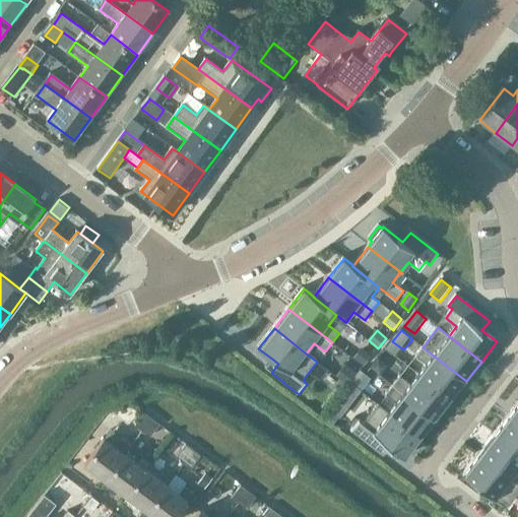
[(466,381),(423,347),(415,357),(427,365),(419,375),(418,375),(451,400),(466,381)]
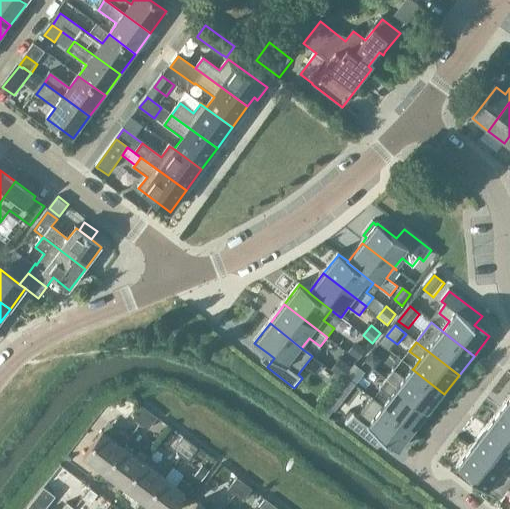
[(350,350),(348,354),(358,361),(366,351),(356,343),(350,350)]
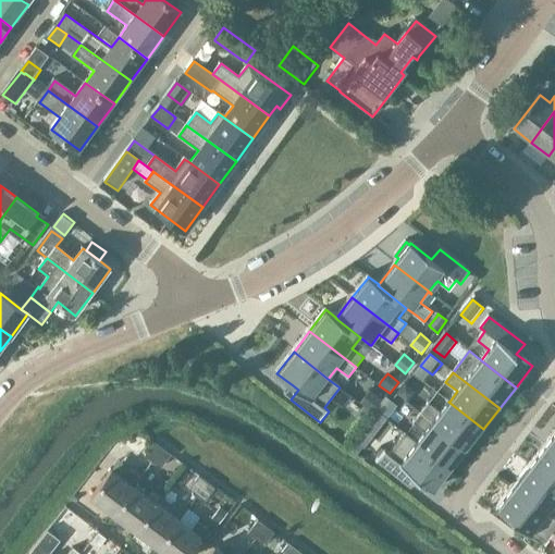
[(406,384),(397,395),(408,404),(414,396),(417,393),(415,391),(412,390),(406,384)]
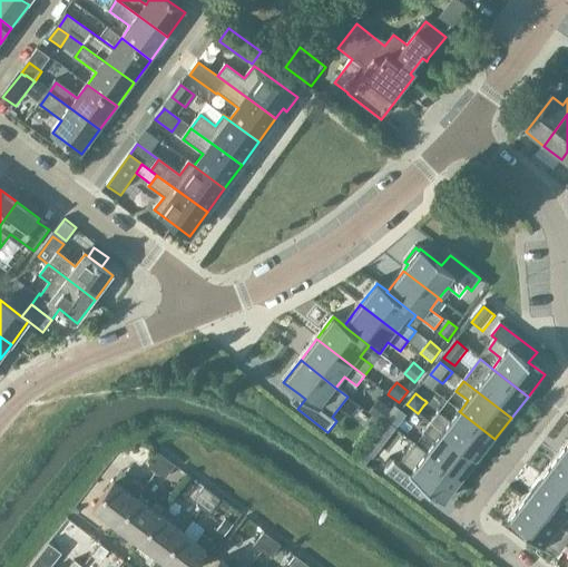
[(378,400),(368,412),(382,423),(385,420),(392,411),(378,400)]
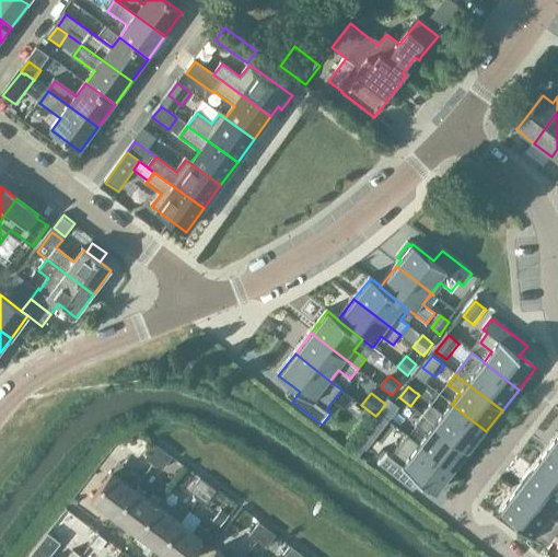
[(385,404),(379,413),(388,421),(393,416),(394,414),(393,406),(387,402),(385,404)]
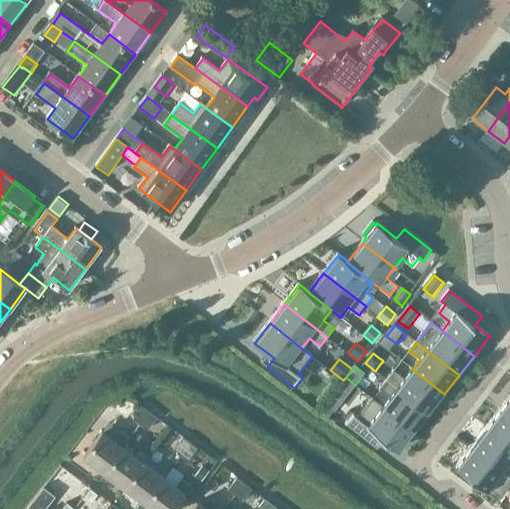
[(412,369),(413,369),(410,367),(410,368),(412,370),(405,379),(394,371),(387,380),(429,413),(444,394),(412,369)]
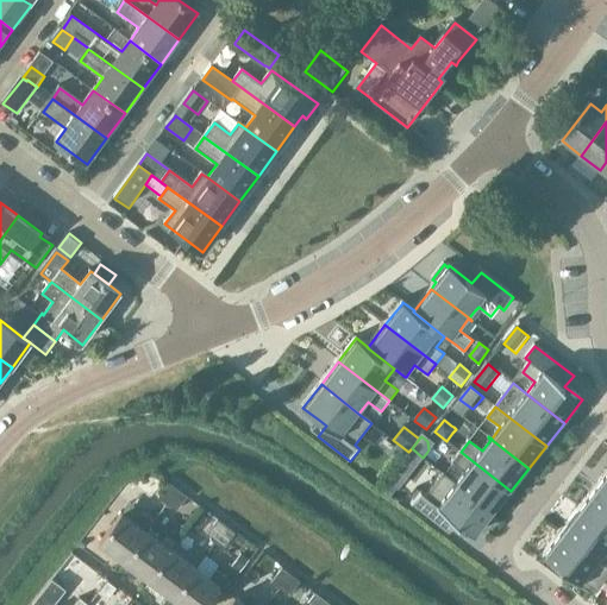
[(456,484),(494,514),(511,491),(461,452),(452,462),(465,472),(456,484)]
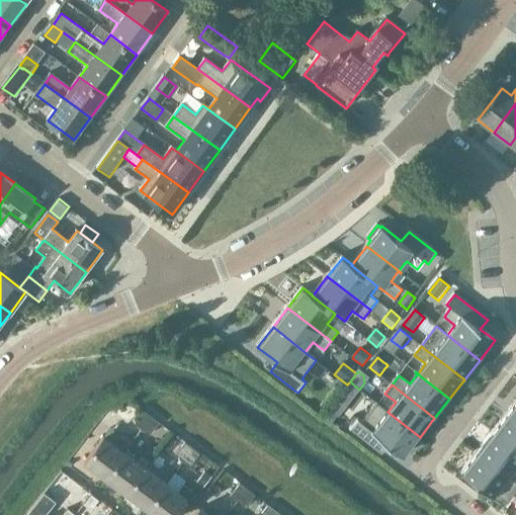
[(358,419),(350,430),(377,451),(384,441),(390,445),(405,456),(420,437),(388,412),(377,403),(362,422),(358,419)]
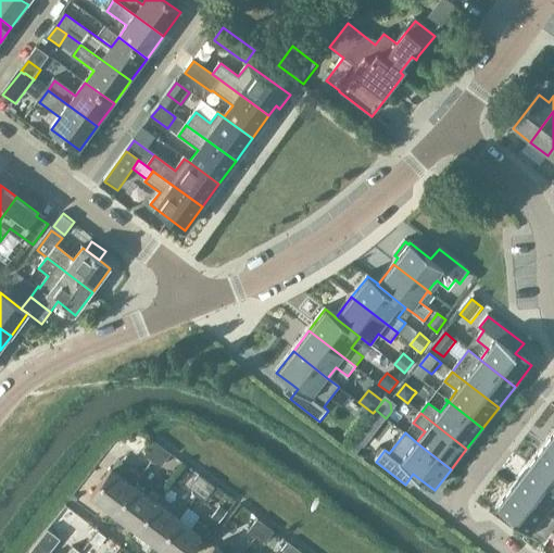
[(553,432),(544,445),(553,452),(553,432)]
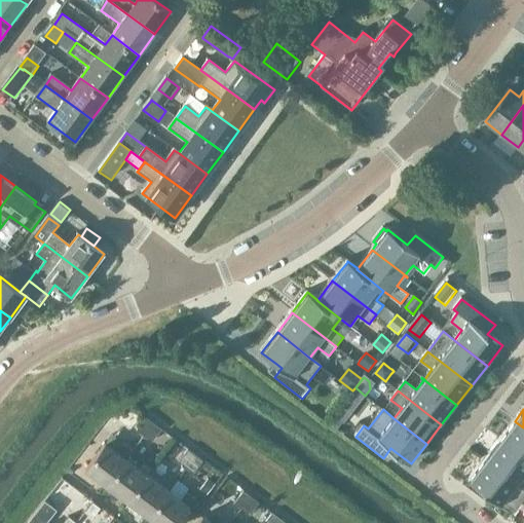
[(147,419),(137,432),(145,438),(154,424),(147,419)]
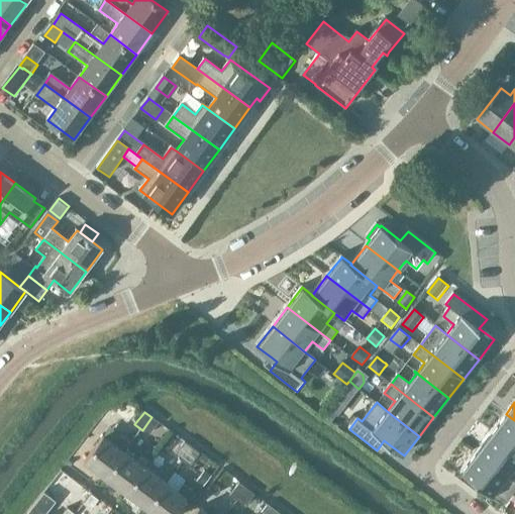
[(514,420),(506,414),(491,433),(514,450),(514,420)]
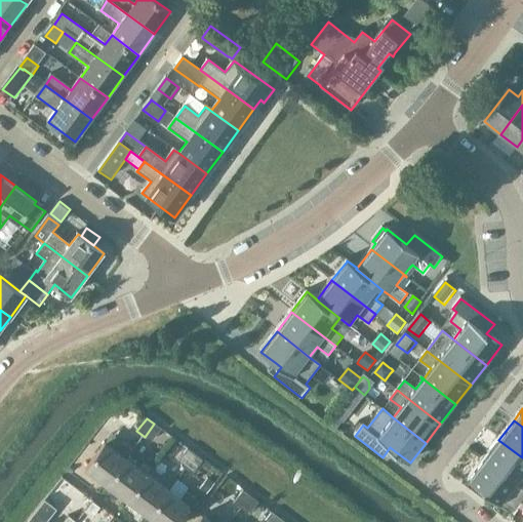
[(154,424),(145,437),(153,443),(162,430),(155,424),(154,424)]
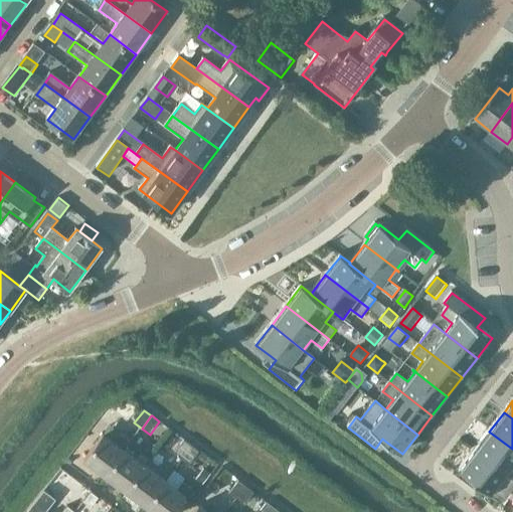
[(512,449),(489,432),(475,451),(512,480),(512,449)]
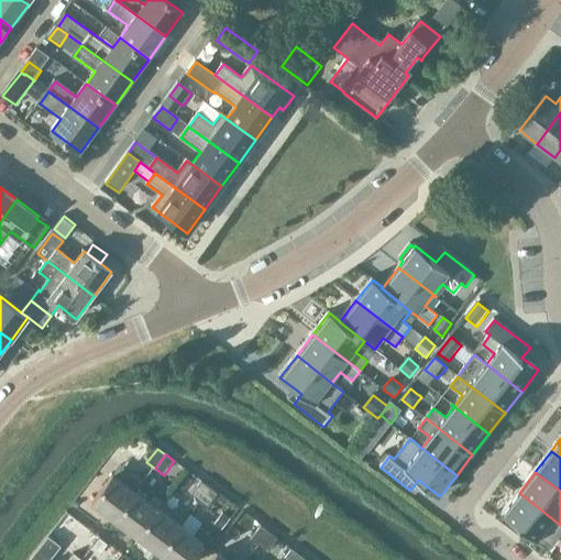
[(113,475),(91,504),(116,522),(136,493),(142,486),(143,484),(134,476),(132,479),(128,485),(114,476),(113,475)]
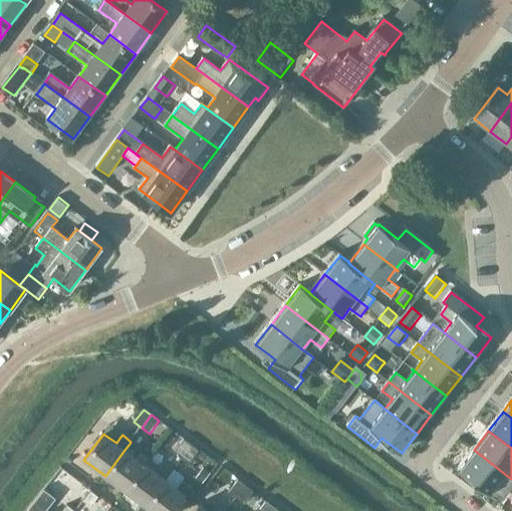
[(184,440),(175,453),(183,458),(192,446),(184,440)]
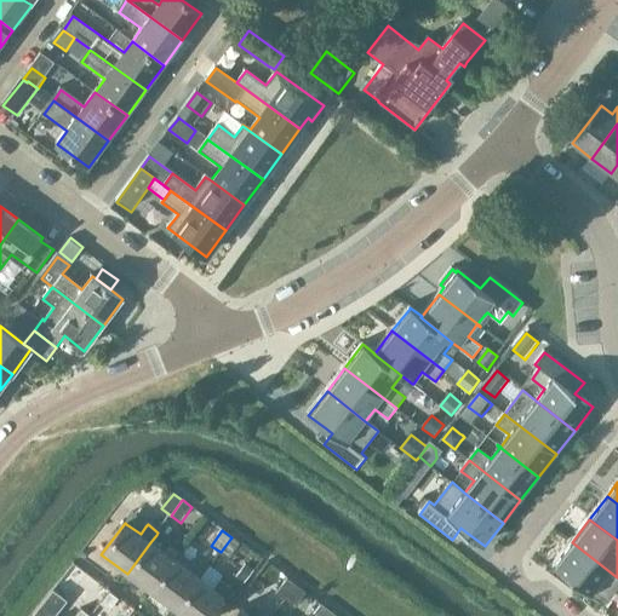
[(232,537),(221,552),(229,559),(240,545),(232,537)]
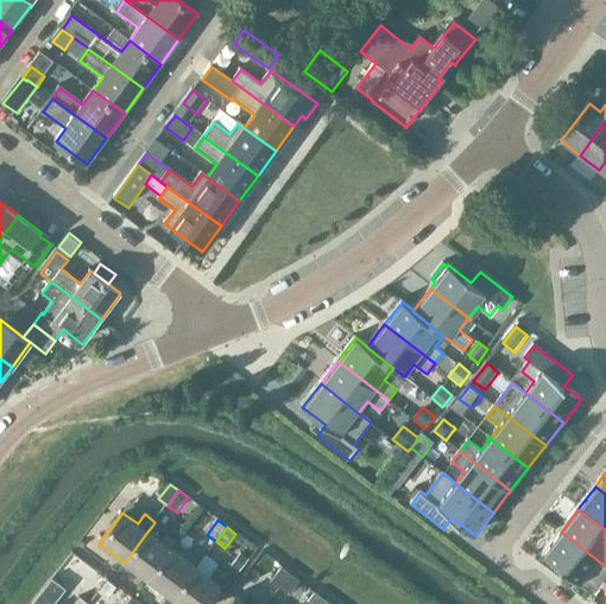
[(125,563),(149,582),(172,550),(177,542),(166,534),(162,541),(147,532),(125,563)]
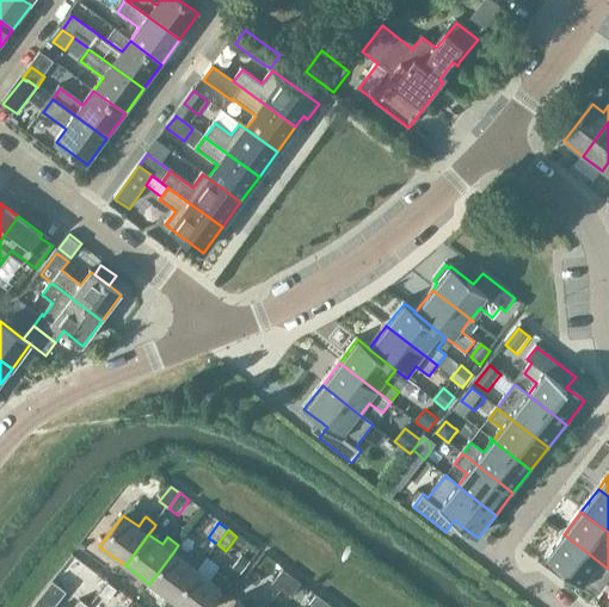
[(608,569),(564,534),(545,557),(596,596),(608,580),(608,569)]
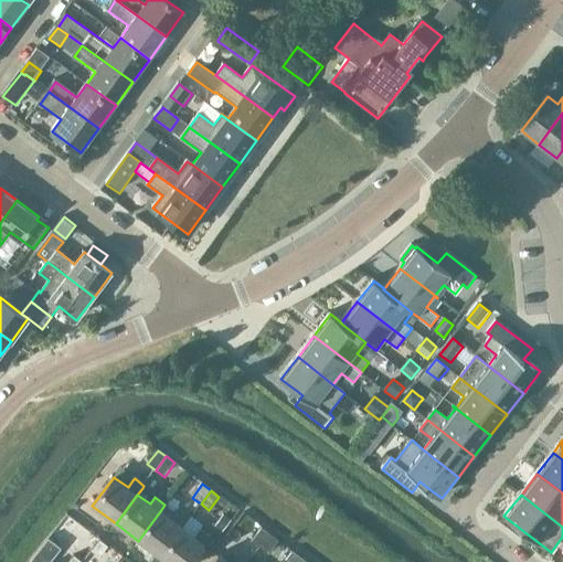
[(160,511),(138,541),(161,558),(161,557),(182,529),(160,511)]
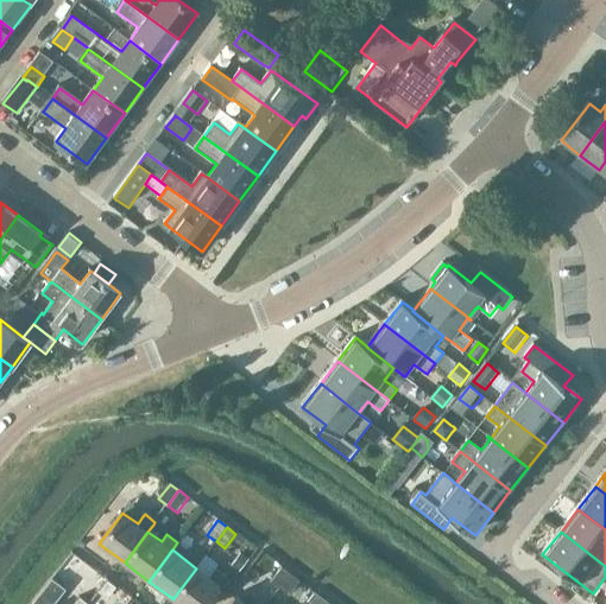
[(241,554),(232,566),(240,573),(250,560),(246,557),(241,554)]
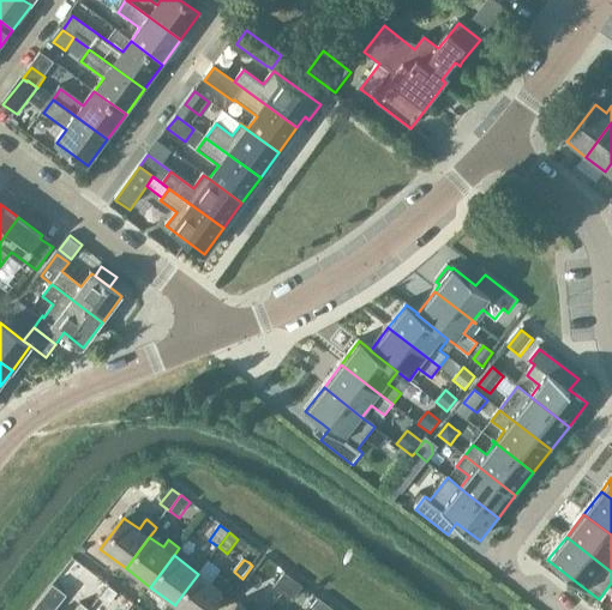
[(213,585),(198,574),(175,604),(183,609),(209,609),(231,583),(220,575),(213,585)]
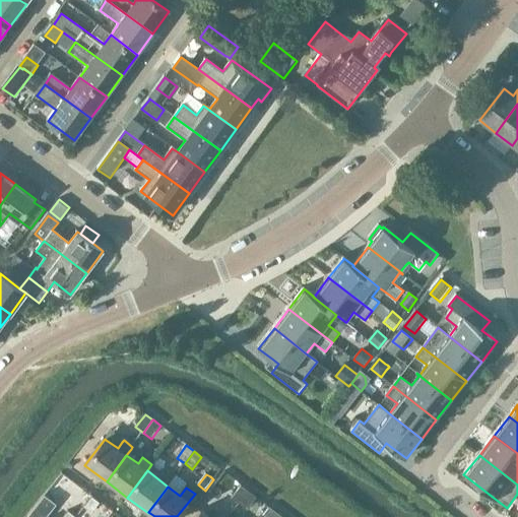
[(242,487),(232,499),(240,505),(249,493),(242,487)]
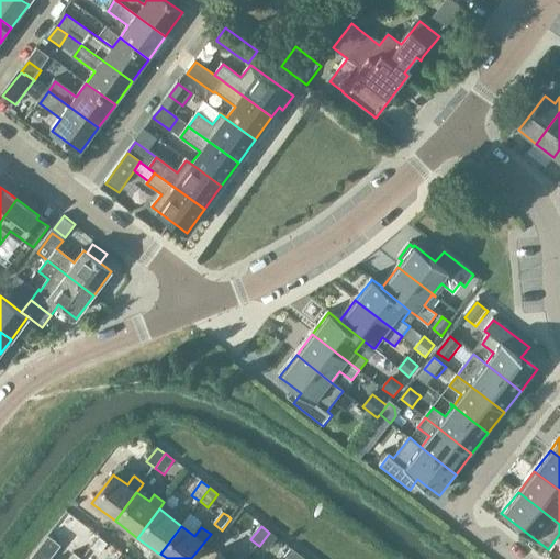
[(269,533),(259,546),(267,552),(278,539),(275,536),(269,533)]
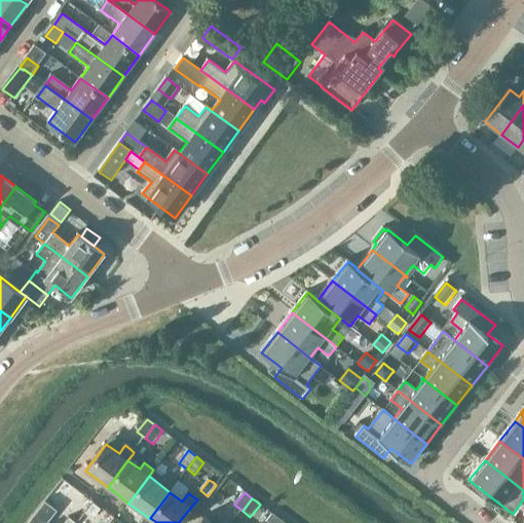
[(48,522),(58,512),(45,501),(28,522),(48,522)]
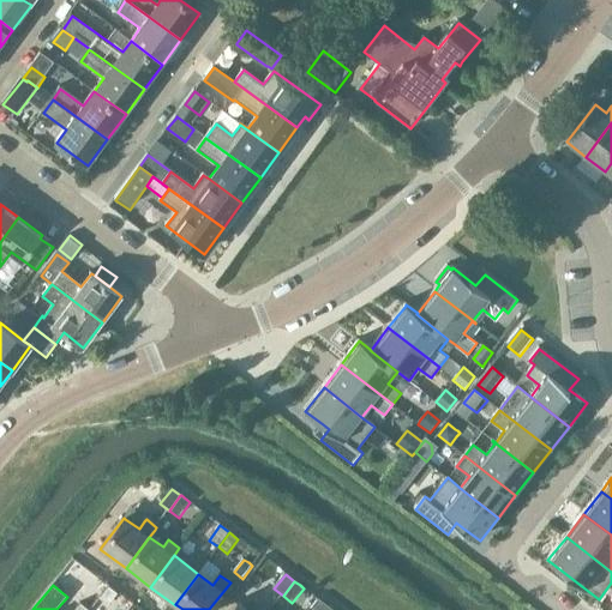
[(118,595),(111,587),(101,599),(109,605),(118,595)]
